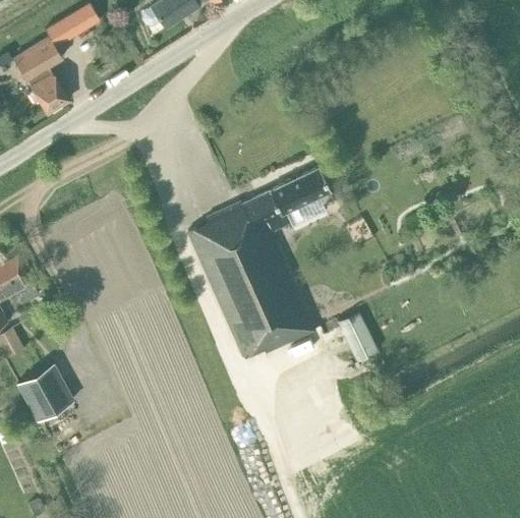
[(143,12),(141,18),(146,24),(152,26),(160,21),(165,30),(198,8),(198,7),(210,1),(212,5),(219,0),(161,0),(151,7),(143,12)]
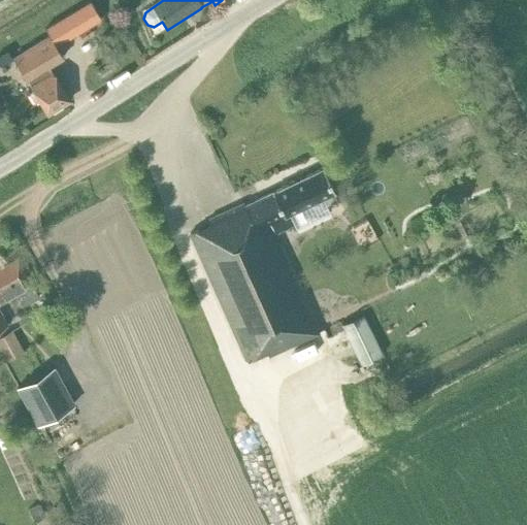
[(50,38),(13,61),(14,62),(27,83),(30,88),(33,93),(30,95),(35,103),(38,101),(48,117),(69,103),(52,75),(51,75),(47,70),(62,61),(55,47),(66,41),(67,42),(101,22),(94,9),(91,4),(45,32),(45,33),(50,38)]
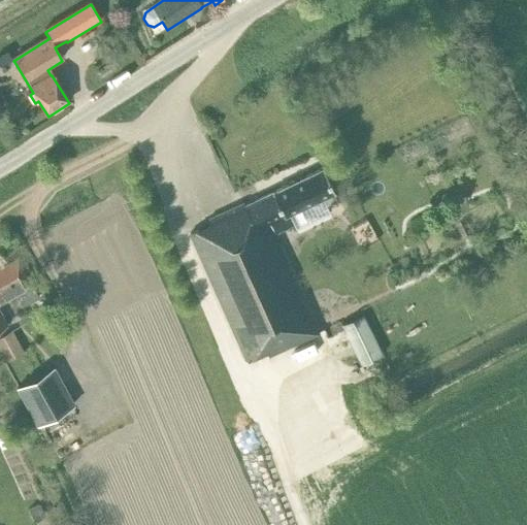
[(190,236),(245,363),(267,354),(268,357),(318,335),(274,237),(294,228),(289,218),(335,195),(323,171),(244,208),(243,206),(208,222),(210,227),(190,236)]
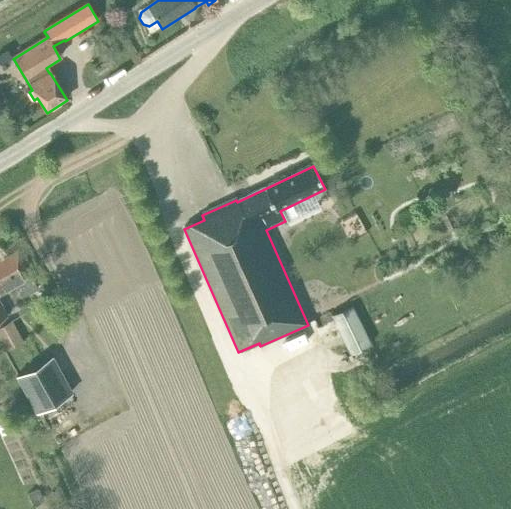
[(0,302),(0,296),(31,279),(17,254),(0,263),(0,322),(8,318),(0,302)]
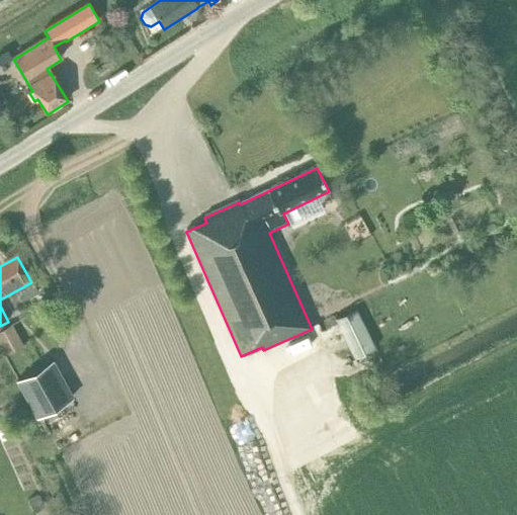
[(357,312),(336,322),(356,361),(376,350),(357,312)]
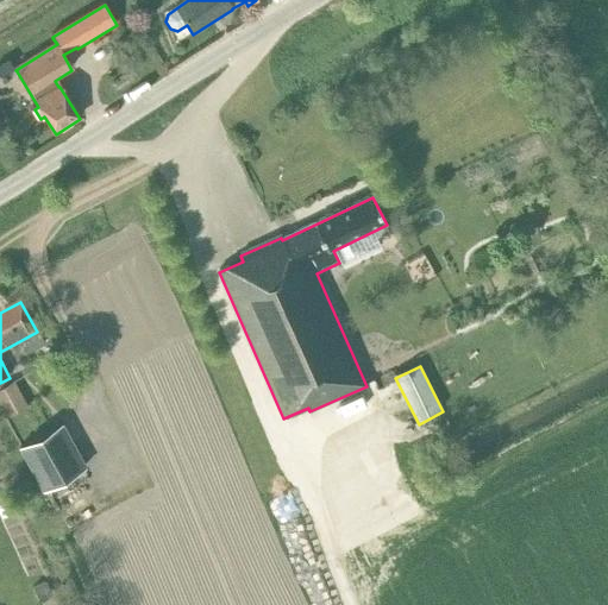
[(27,409),(14,383),(0,390),(0,408),(7,421),(27,409)]
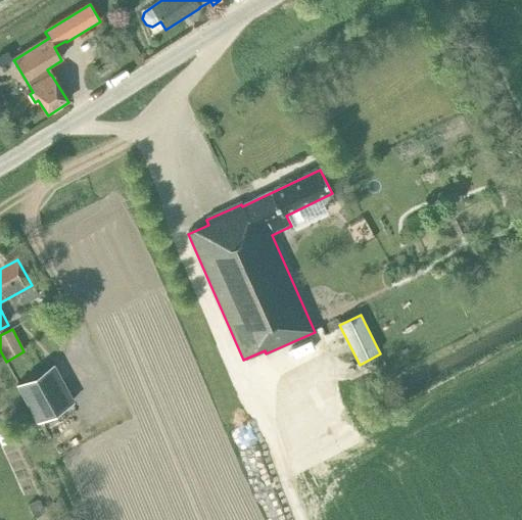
[(55,366),(17,387),(38,424),(76,404),(55,366)]
